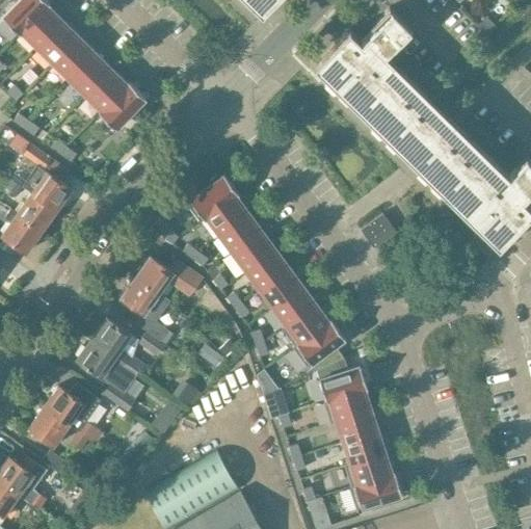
[(20,35),(50,5),(44,0),(21,0),(3,19),(20,35)]
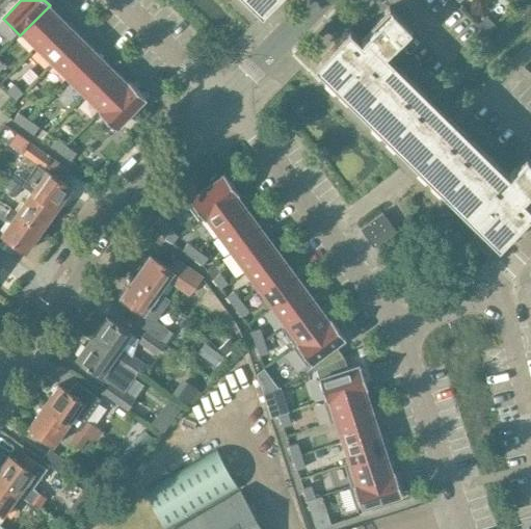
[(245,0),(262,16),(277,0),(245,0)]
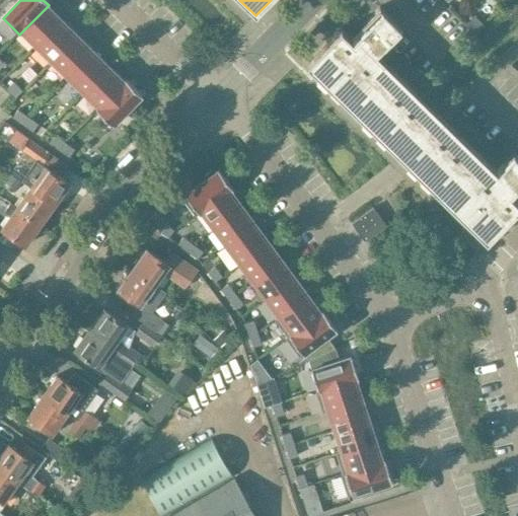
[(37,49),(62,22),(48,7),(49,6),(49,5),(19,34),(19,35),(21,33),(37,49)]
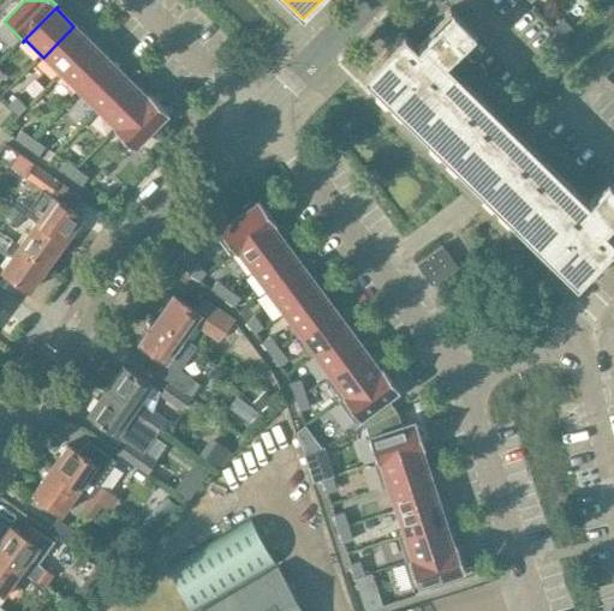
[(590,205),(520,137),(446,65),(455,55),(455,57),(476,36),(449,11),(430,31),(433,34),(418,49),(405,37),(371,71),(364,78),(375,89),(447,160),(482,193),(578,287),(613,250),(613,241),(606,233),(613,226),(613,189),(609,184),(598,196),(590,205)]
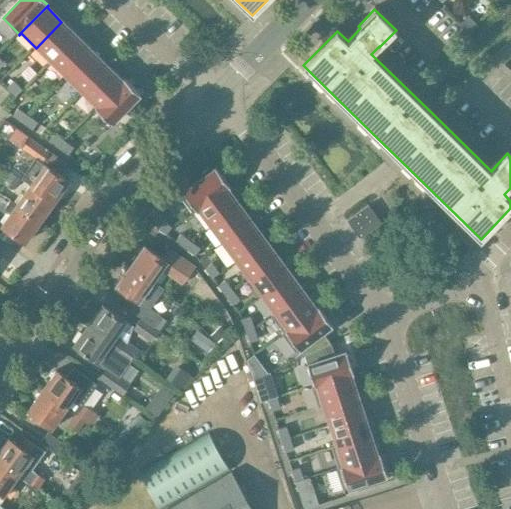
[(51,63),(77,37),(61,22),(36,48),(51,63)]
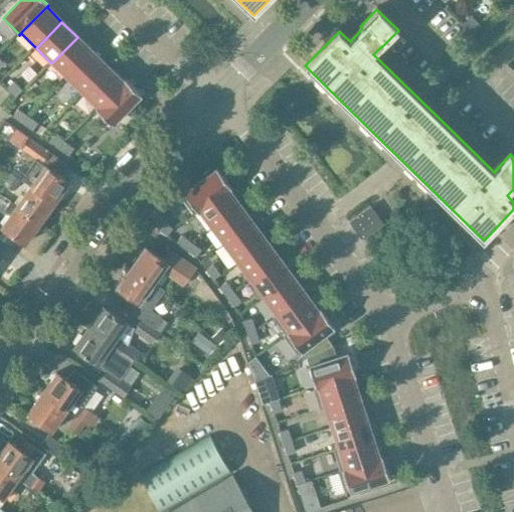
[(67,78),(93,52),(77,37),(51,63),(67,78)]
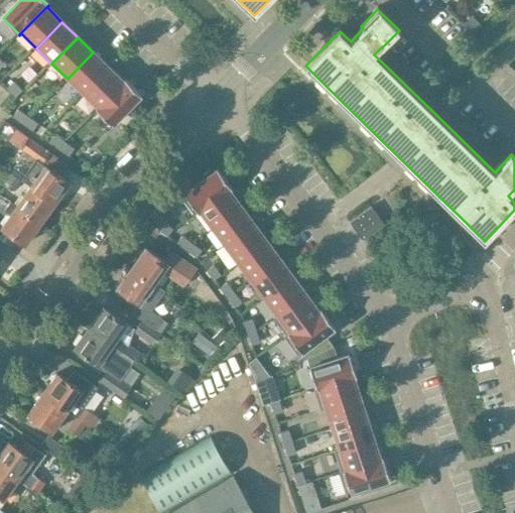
[(83,94),(108,68),(93,52),(68,79),(83,94)]
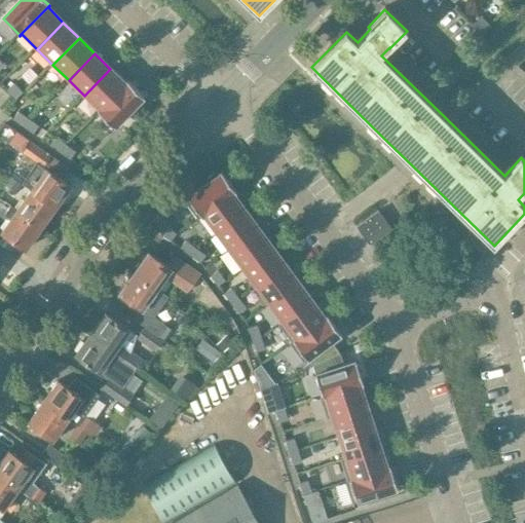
[(99,113),(127,83),(127,82),(125,84),(110,69),(84,96),(100,111),(98,112),(99,113)]
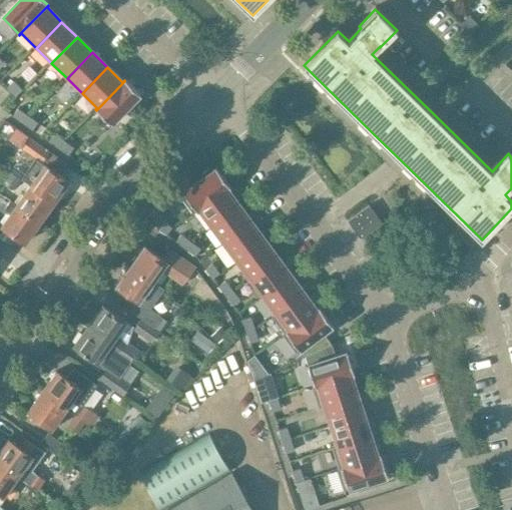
[(112,126),(141,97),(124,81),(96,110),(112,126)]
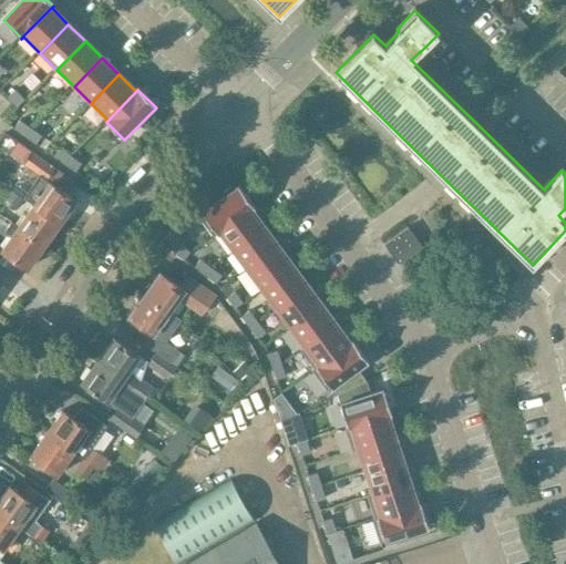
[(24,102),(16,93),(9,100),(18,109),(24,102)]
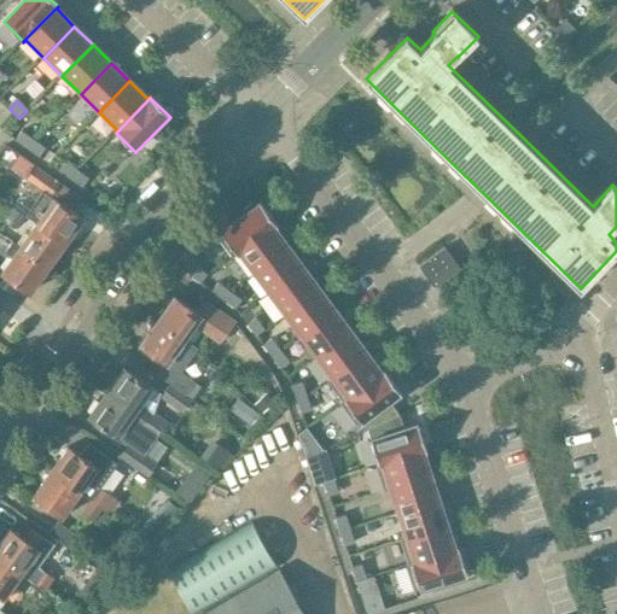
[(34,142),(22,134),(16,141),(28,150),(34,142)]
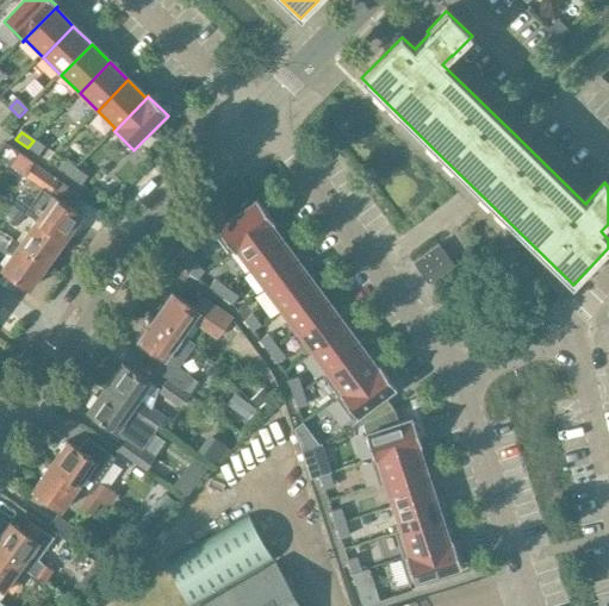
[(44,149),(33,141),(28,148),(39,156),(44,149)]
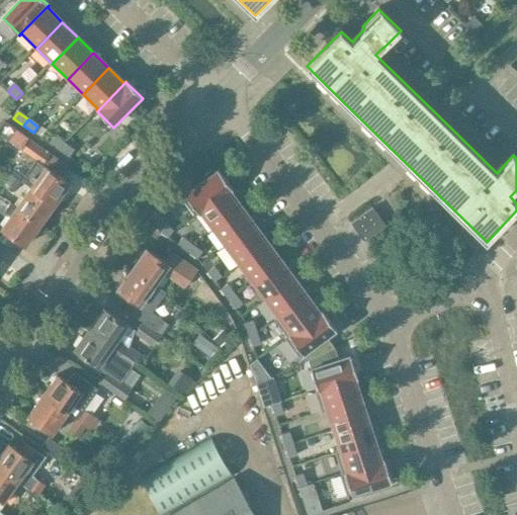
[(55,206),(70,186),(59,178),(66,167),(5,123),(0,130),(0,136),(37,163),(22,183),(30,189),(55,206)]
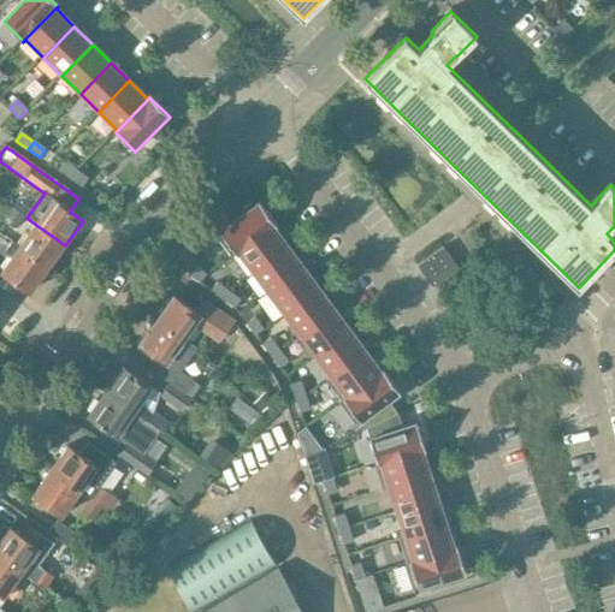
[(77,172),(65,164),(59,172),(71,180),(77,172)]
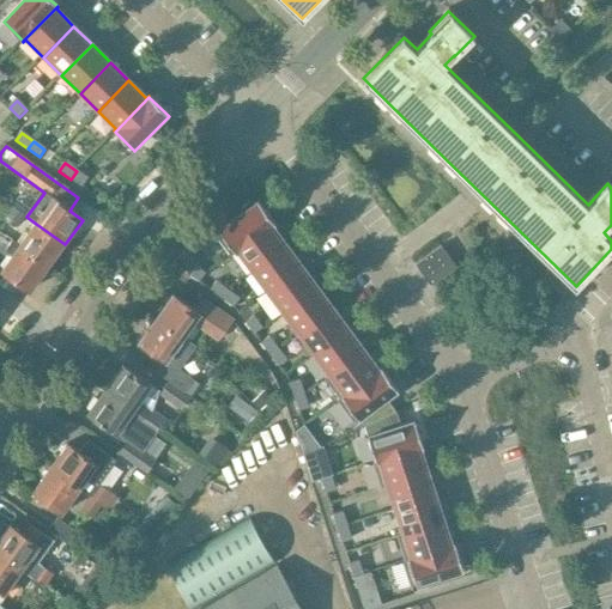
[(89,180),(77,171),(71,180),(83,188),(89,180)]
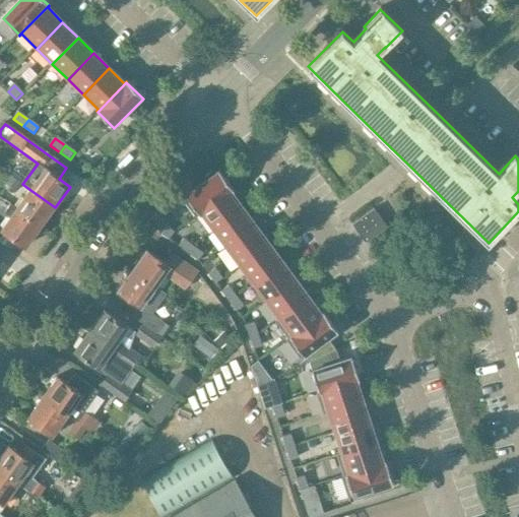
[(201,214),(231,192),(232,193),(234,191),(219,172),(215,176),(213,173),(205,179),(207,181),(182,200),(196,219),(201,214)]
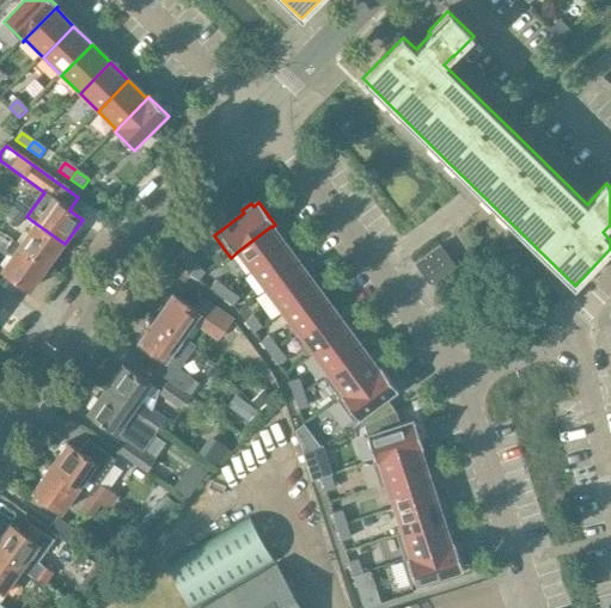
[(13,208),(4,220),(14,228),(23,215),(13,208)]
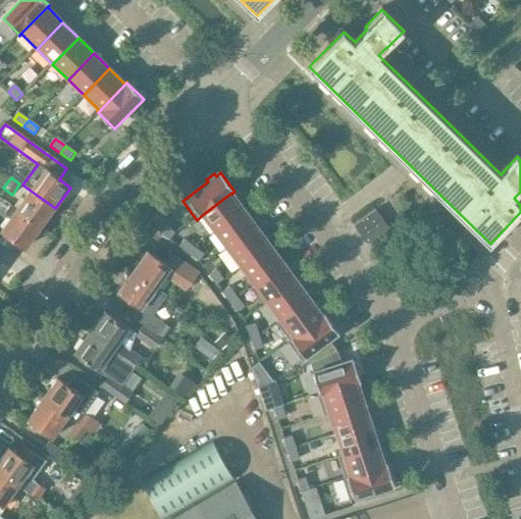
[(41,228),(55,208),(31,191),(16,211),(41,228)]
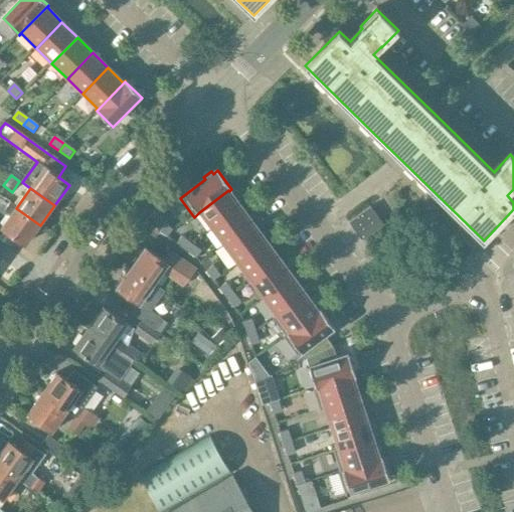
[(241,207),(229,191),(228,190),(199,212),(212,229),(241,207)]
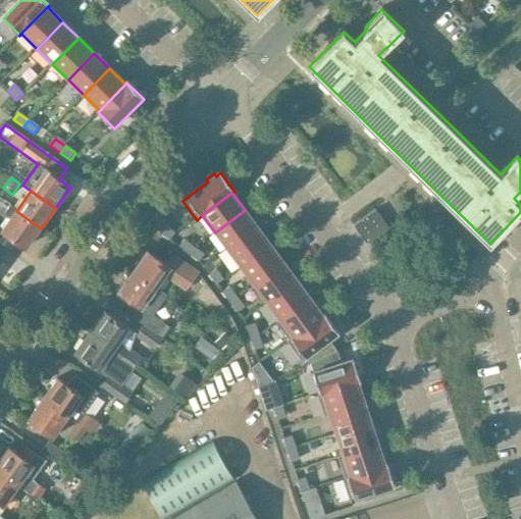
[(41,228),(16,211),(11,207),(5,215),(11,219),(2,232),(25,250),(41,228)]
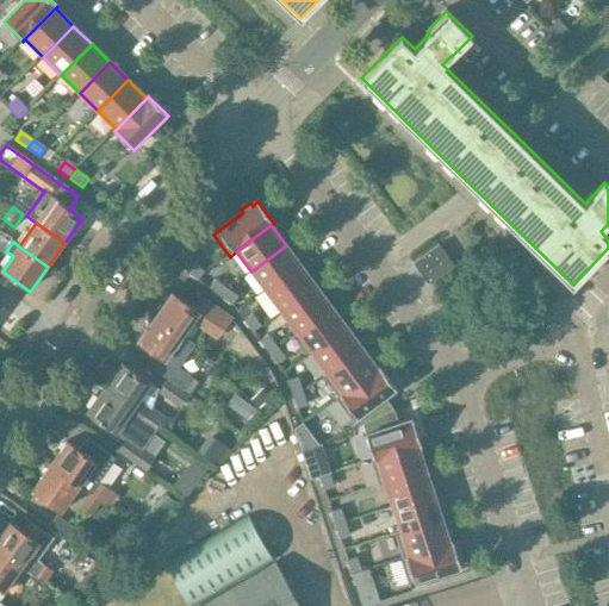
[(267,292),(302,267),(286,245),(252,272),(267,292)]
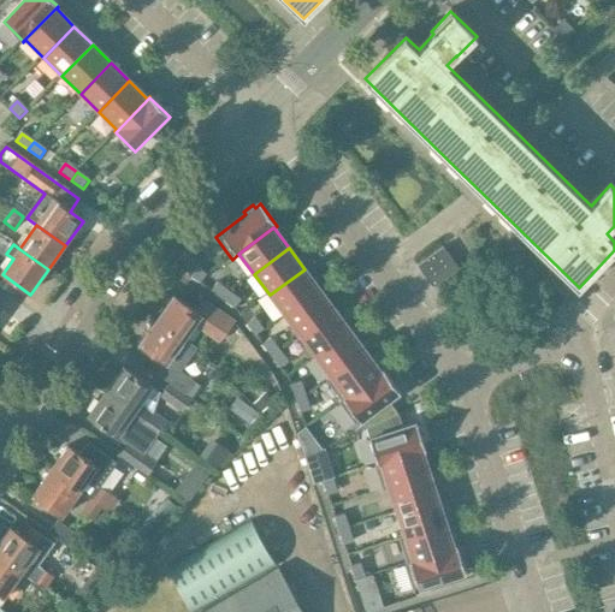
[(459,269),(444,249),(443,249),(418,268),(433,289),(459,269)]
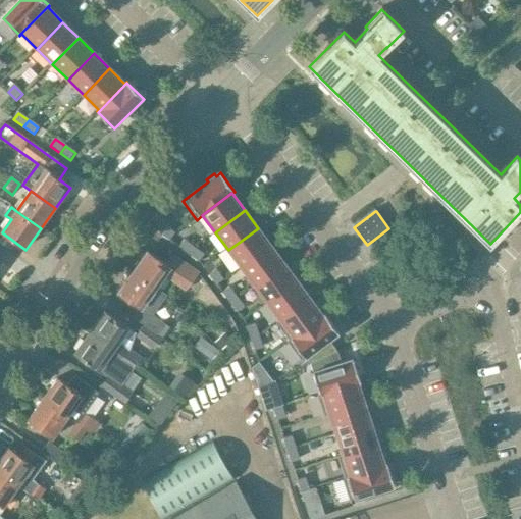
[(164,227),(160,234),(170,242),(174,235),(164,227)]
